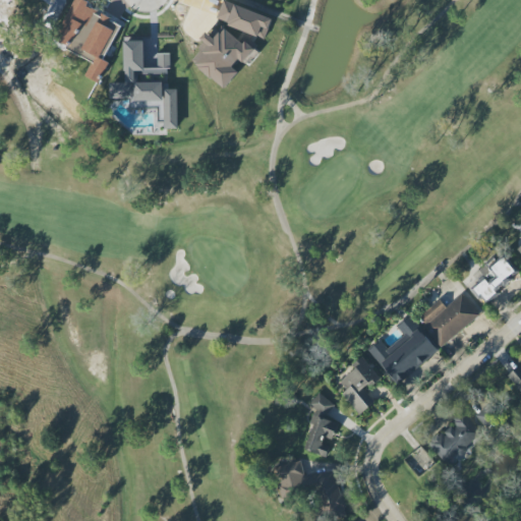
[(121,23),(97,11),(99,8),(82,0),(73,0),(51,44),(93,65),(90,70),(102,76),(110,62),(103,59),(121,23)]
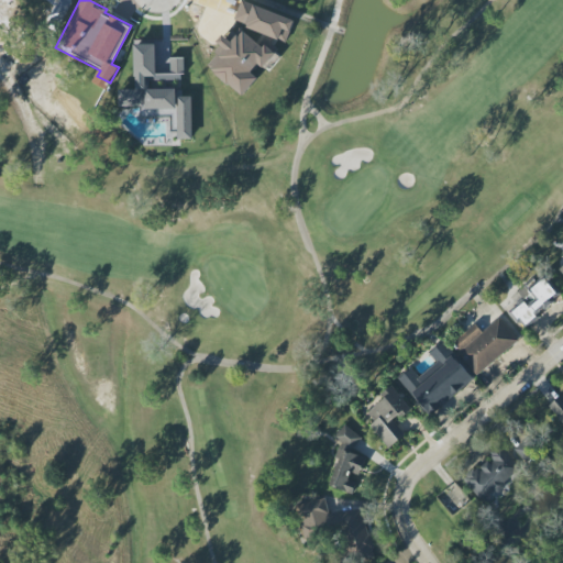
[(233,21),(286,42),(295,21),(242,0),(233,21)]
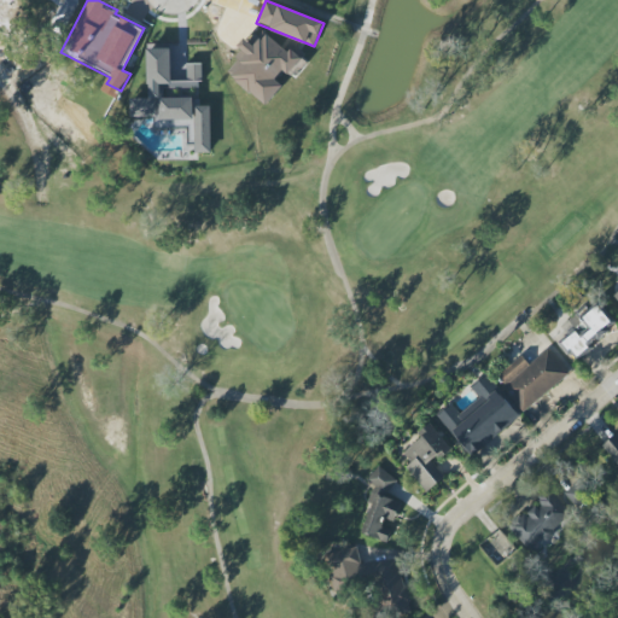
[(266,106),(283,86),(279,82),(305,54),(296,46),(290,53),(267,33),(255,46),(248,40),(233,57),(242,64),(232,75),(266,106)]
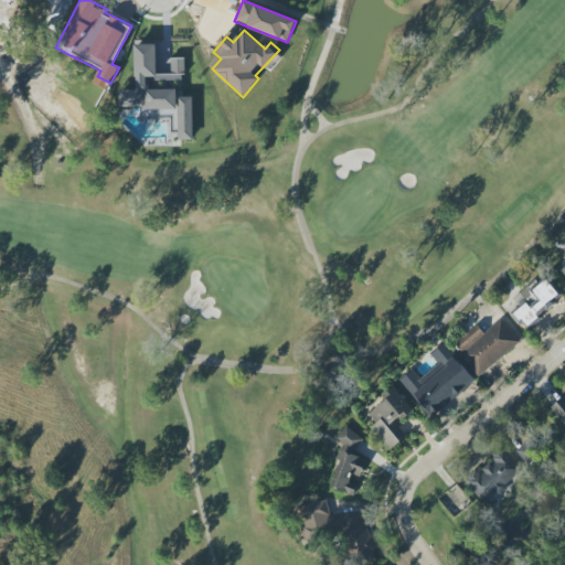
[(192,96),(177,97),(177,88),(149,89),(149,81),(184,81),(183,57),(170,59),(171,72),(156,72),(155,44),(136,45),(137,89),(119,91),(120,107),(141,107),(141,117),(171,116),(172,130),(178,130),(179,140),(193,140),(192,96)]
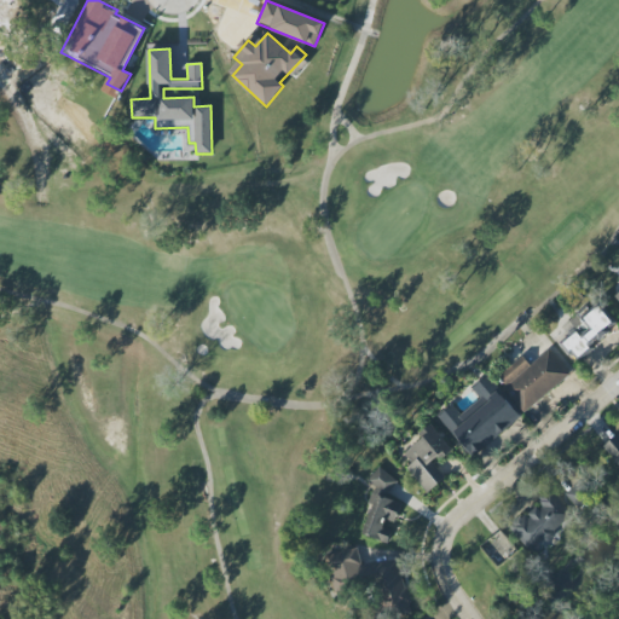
[(561,328),(568,337),(561,343),(576,362),(618,329),(600,306),(580,322),(576,316),(561,328)]
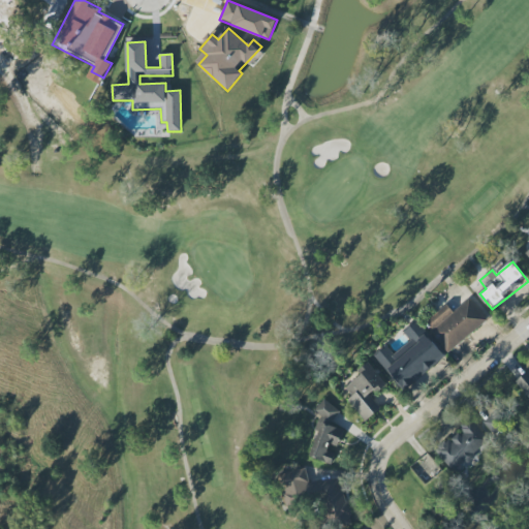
[(450,309),(428,327),(447,352),(487,320),(470,299),(453,312),(450,309)]
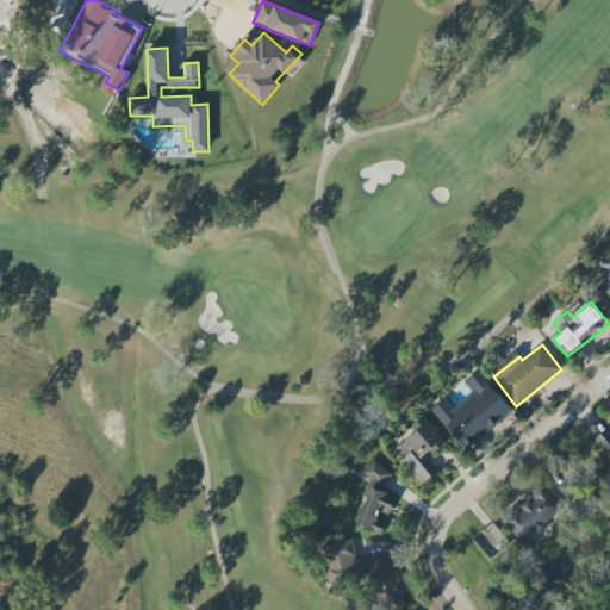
[(430,409),(466,450),(514,409),(480,371),(466,383),(473,392),(454,409),(444,397),(430,409)]
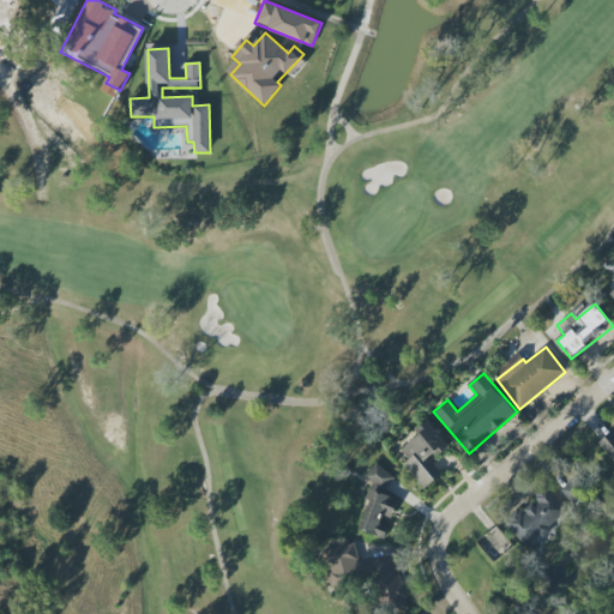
[(407,437),(411,441),(401,450),(408,459),(403,463),(423,489),(441,475),(431,461),(449,446),(428,421),(407,437)]
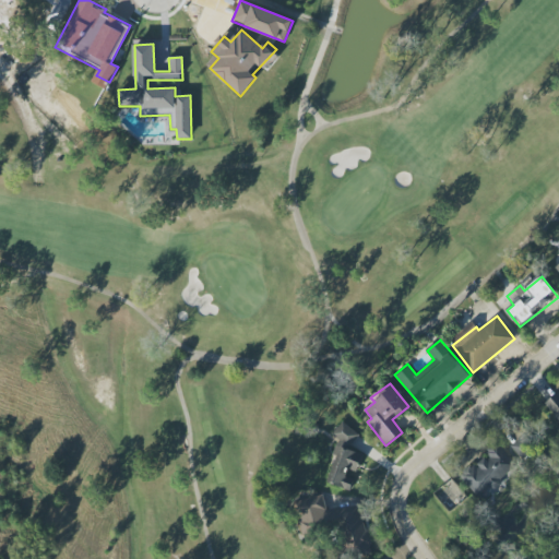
[(558,392),(545,406),(558,420),(558,392)]
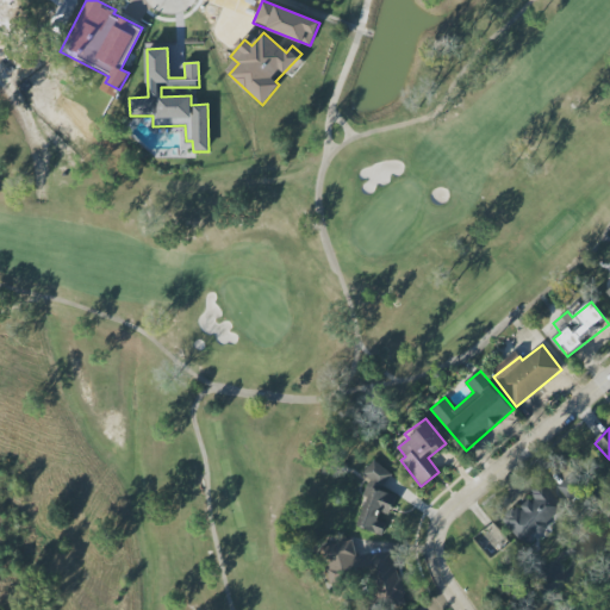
[(362,473),(380,487),(391,474),(374,460),(362,473)]
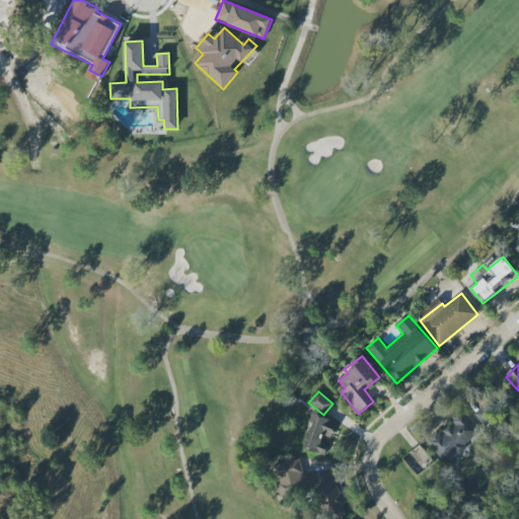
[(474,414),(485,427),(498,417),(488,403),(474,414)]
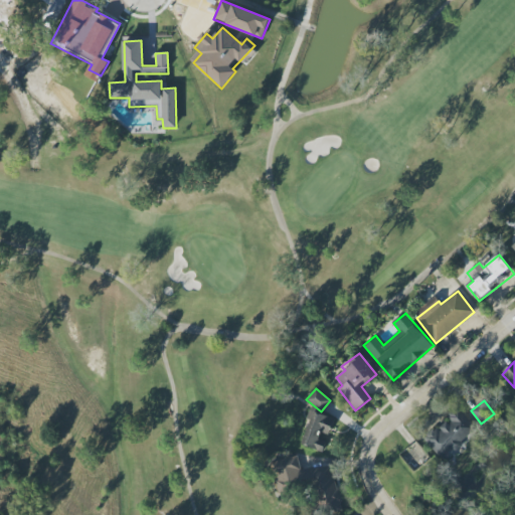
[(458,407),(424,439),(442,458),(451,450),(454,453),(478,431),(458,407)]
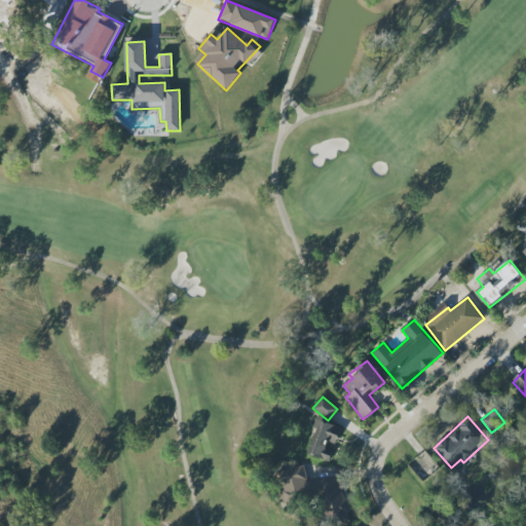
[(307,453),(329,462),(334,448),(334,447),(341,428),(321,420),(307,453)]
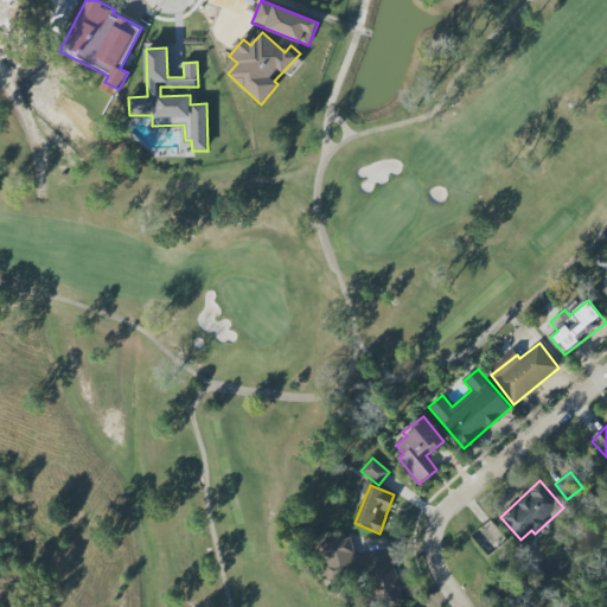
[(472,536),(489,555),(506,538),(490,519),(472,536)]
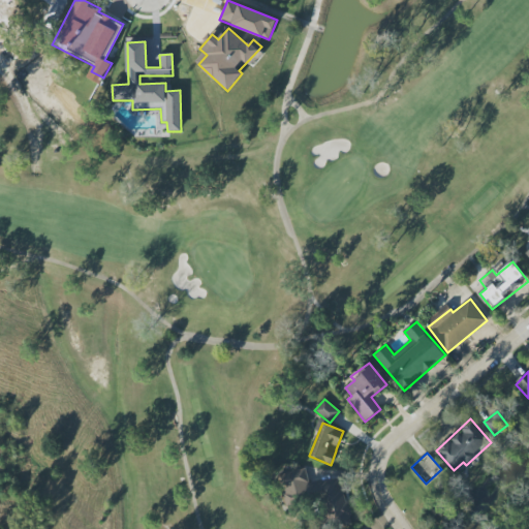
[(278,475),(286,506),(320,497),(328,528),(338,528),(352,525),(341,478),(310,487),(305,468),(278,475)]
